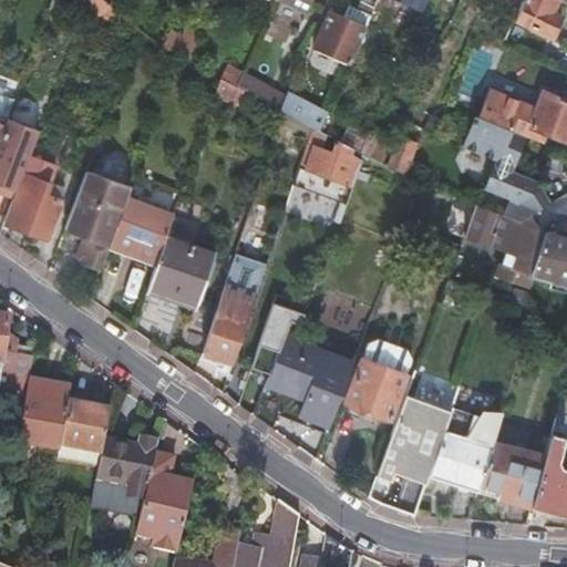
[(85,0),(50,0),(49,4),(47,9),(61,14),(64,0),(79,0),(84,2),(85,0)]
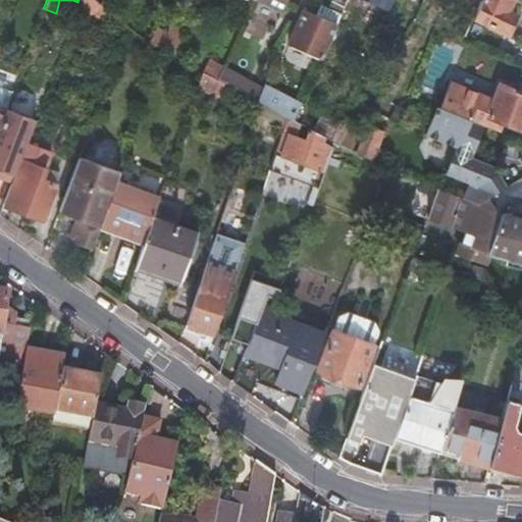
[(95,0),(79,0),(77,2),(75,8),(95,23),(105,8),(95,0)]
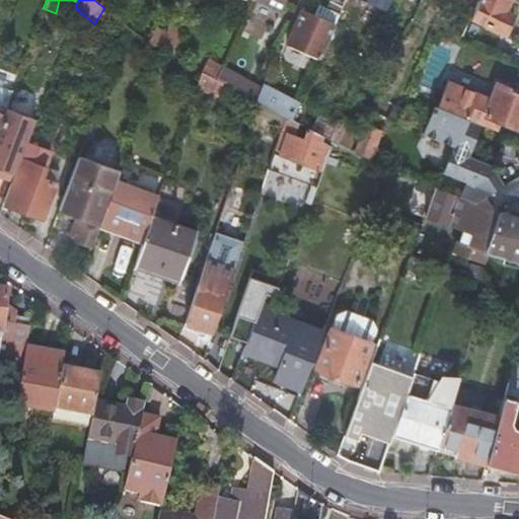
[(118,10),(121,4),(112,0),(94,0),(104,8),(114,17),(118,10)]
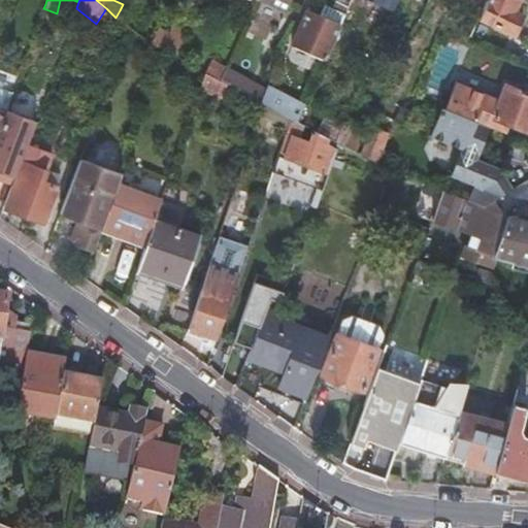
[(263,0),(285,10),(289,0),(263,0)]
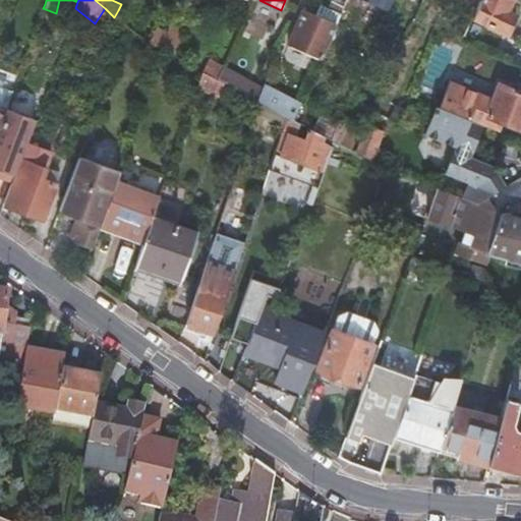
[(364,0),(387,10),(391,0),(364,0)]
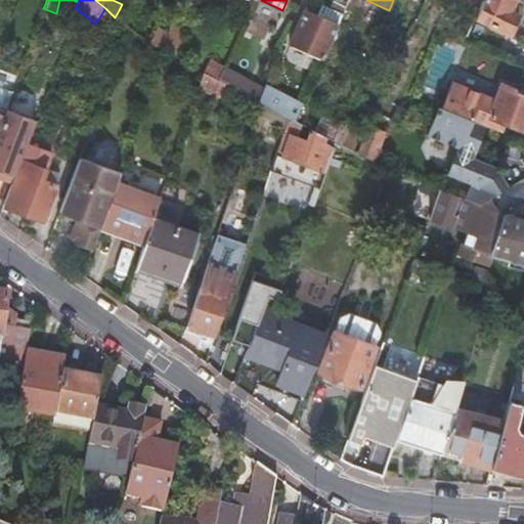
[(509,12),(514,0),(482,0),(481,3),(474,18),(509,34),(517,16),(509,12)]
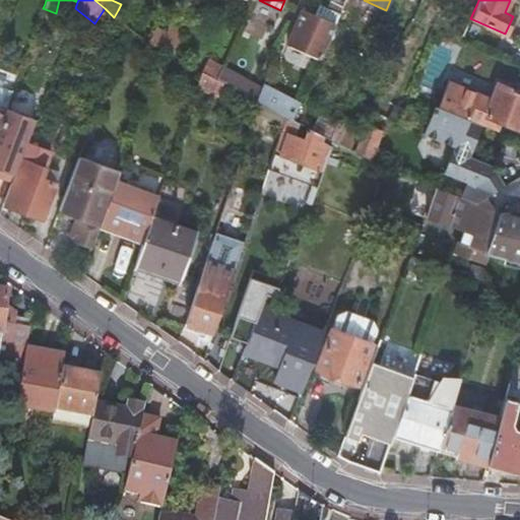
[(286,44),(320,59),(339,14),(318,6),(314,16),(301,11),(286,44)]
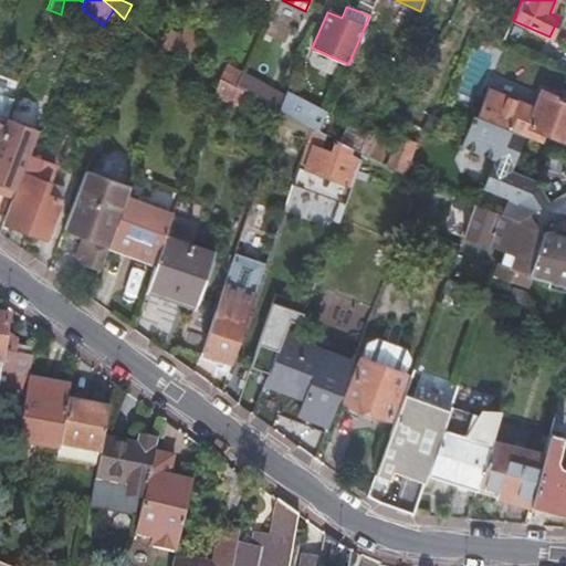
[(192,45),(168,32),(161,45),(177,54),(186,59),(192,45)]
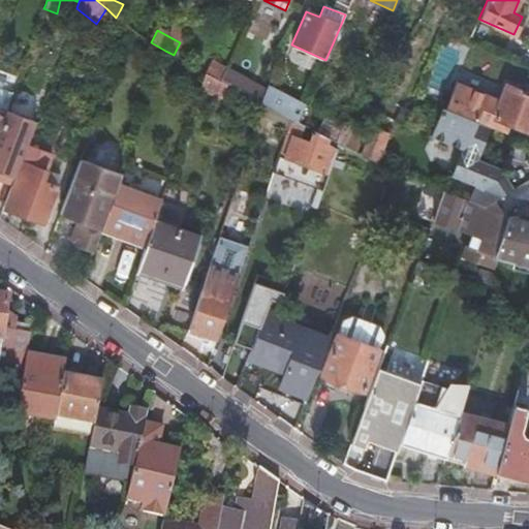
[(219,80),(225,67),(211,60),(206,72),(219,80)]
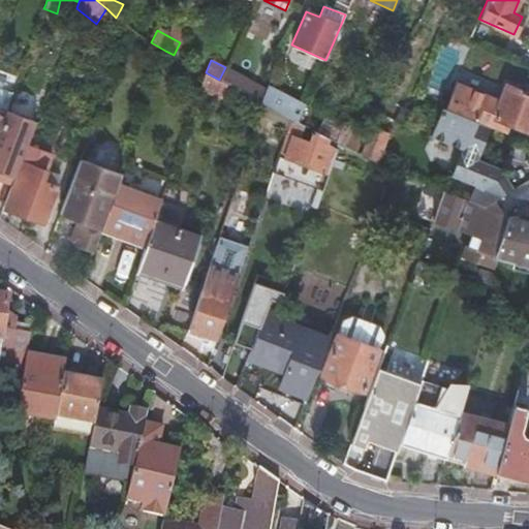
[(260,102),(267,90),(225,67),(219,80),(260,102)]
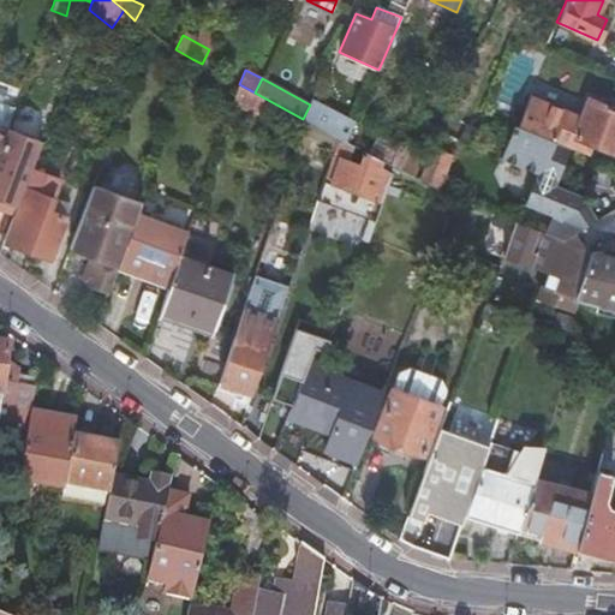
[(584,112),(527,90),(514,125),(569,147),(586,154),(590,143),(614,153),(614,107),(590,99),(584,112)]
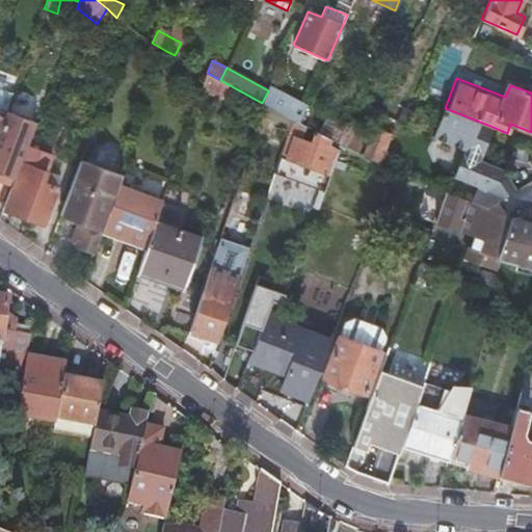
[(262,103),(293,120),(299,123),(308,105),(270,86),(268,90),(262,103)]
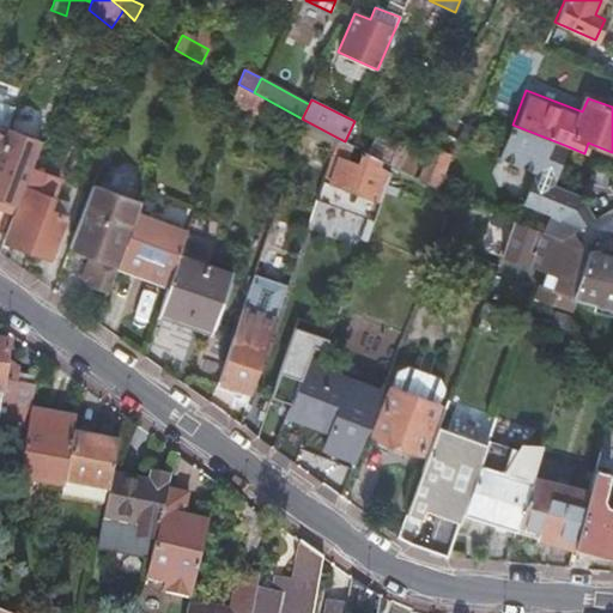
[(0,143),(6,128),(13,108),(0,103),(0,143)]
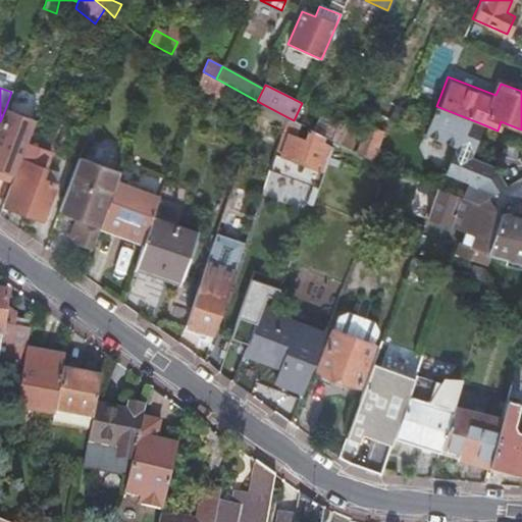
[(483,124),(436,106),(433,105),(423,133),(453,146),(441,176),(472,189),(486,195),(487,195),(506,183),(492,165),(470,156),(483,124)]
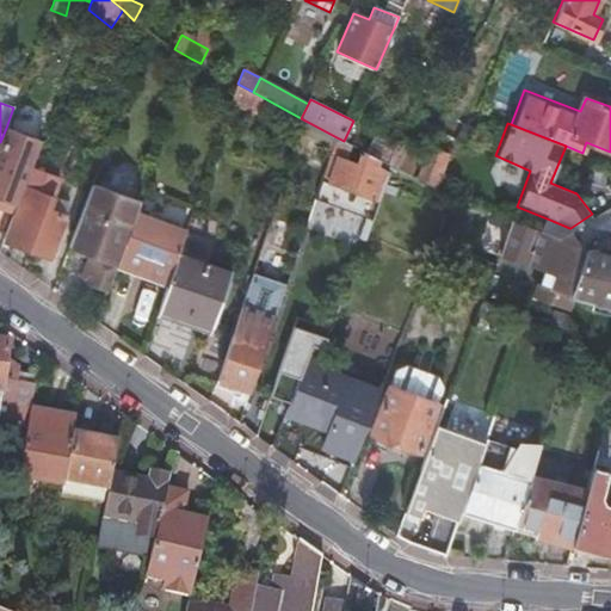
[(6,128),(0,142),(0,207),(13,211),(29,168),(39,141),(6,128)]
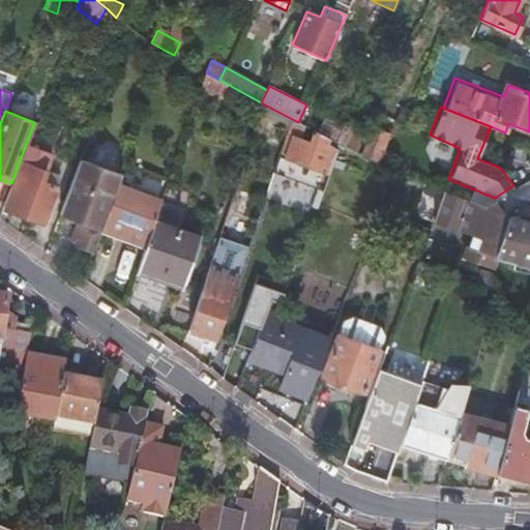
[(316,131),(329,140),(335,142),(342,127),(322,118),(316,131)]
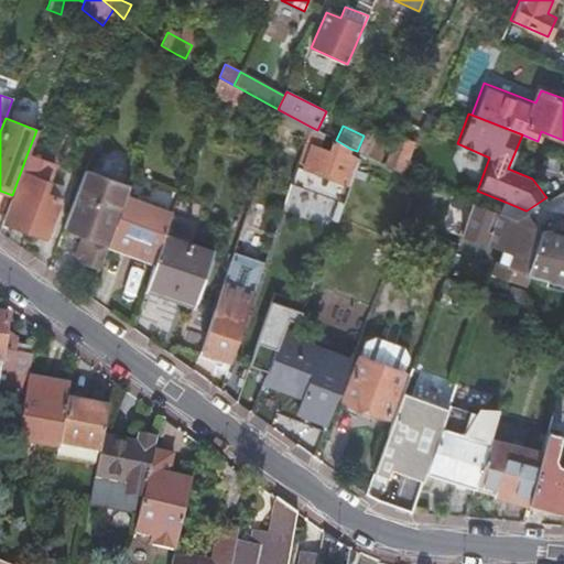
[(342,204),(348,185),(358,159),(348,154),(350,149),(336,140),(334,139),(329,152),(320,148),(324,133),(317,130),(311,127),(297,166),(291,184),(342,204)]
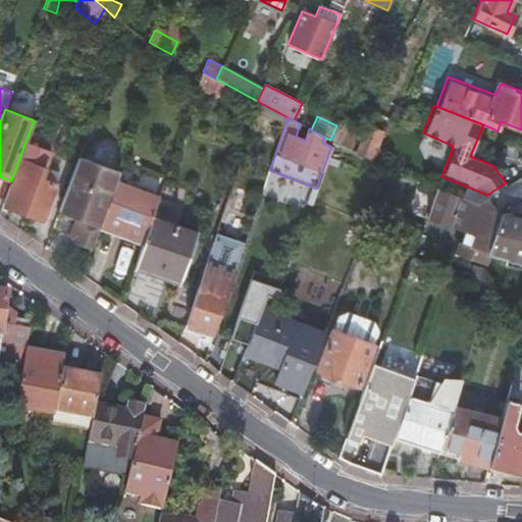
[(361,136),(354,151),(373,159),(384,132),(366,123),(361,136)]
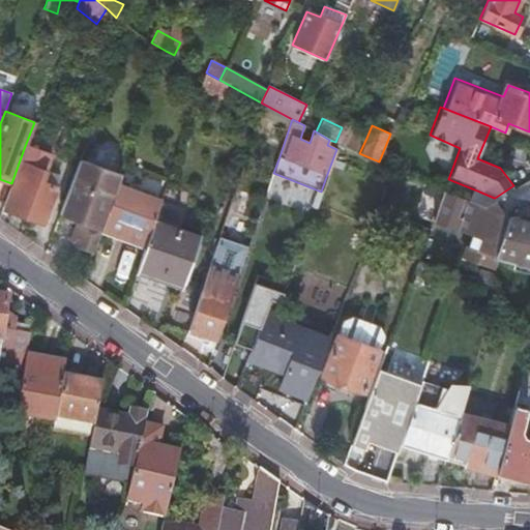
[(335,142),(339,144),(348,148),(359,153),(366,138),(342,127),(335,142)]
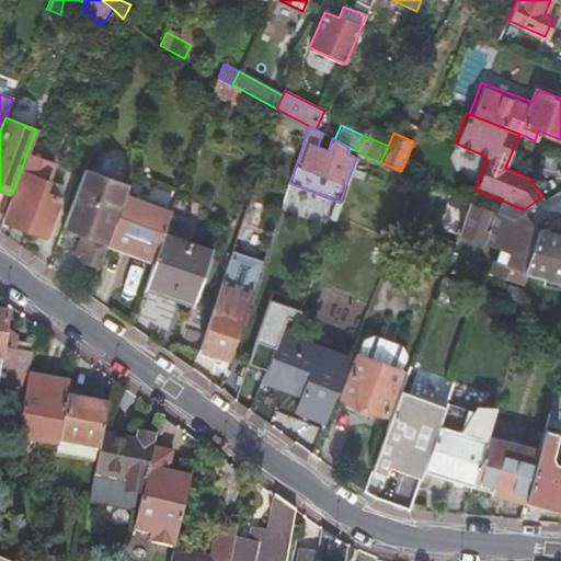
[(52,164),(26,155),(12,194),(2,220),(10,224),(9,225),(45,238),(65,184),(47,178),(52,164)]
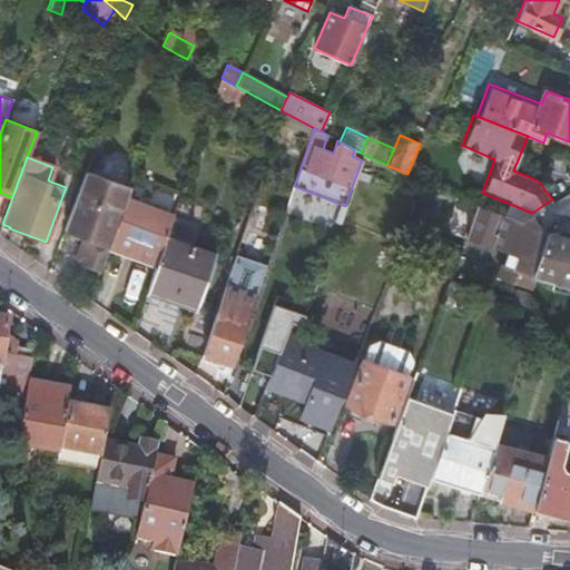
[(84,174),(62,231),(81,237),(86,239),(77,265),(98,273),(107,247),(126,197),(128,189),(84,174)]
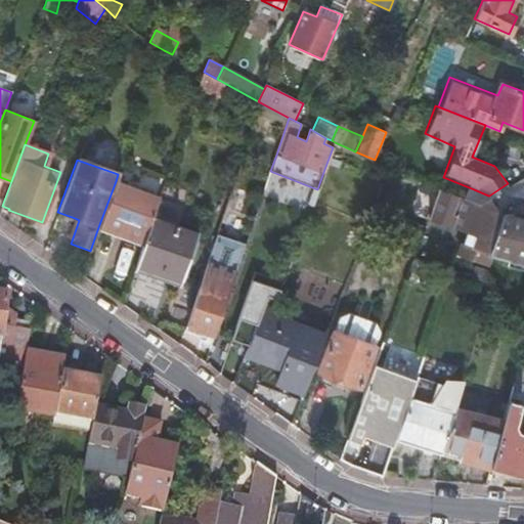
[(116,181),(98,227),(142,244),(151,219),(159,197),(116,181)]
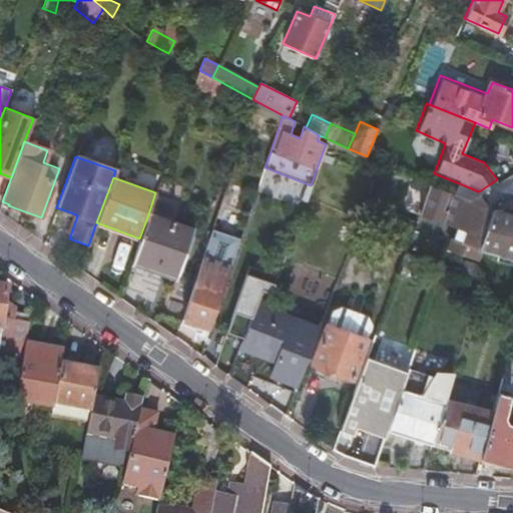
[(429,183),(418,213),(455,226),(448,248),(475,258),(477,252),(478,247),(491,209),(492,207),(490,207),(479,191),(478,191),(468,197),(436,186),(429,183)]
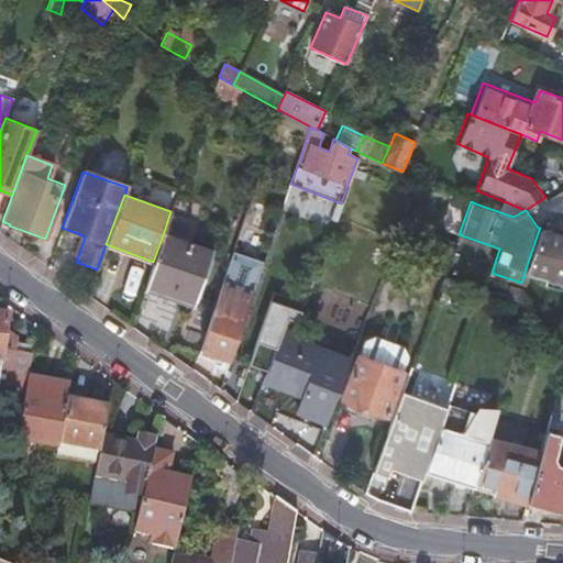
[(562,235),(556,233),(540,228),(539,230),(525,272),(548,279),(549,274),(562,277),(562,235)]
